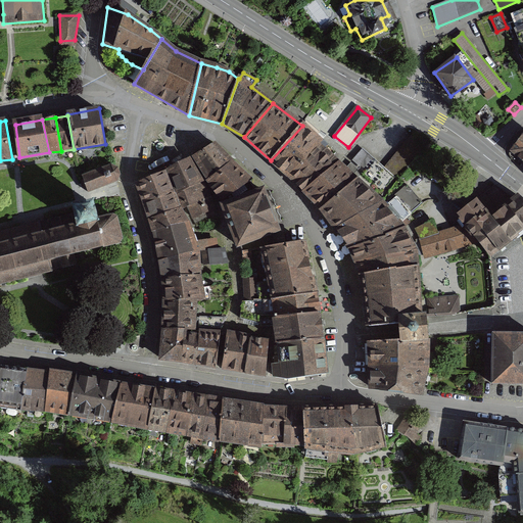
[(319,141),(302,126),(271,160),(304,191),(337,163),(331,157),(336,153),(322,139),(319,141)]
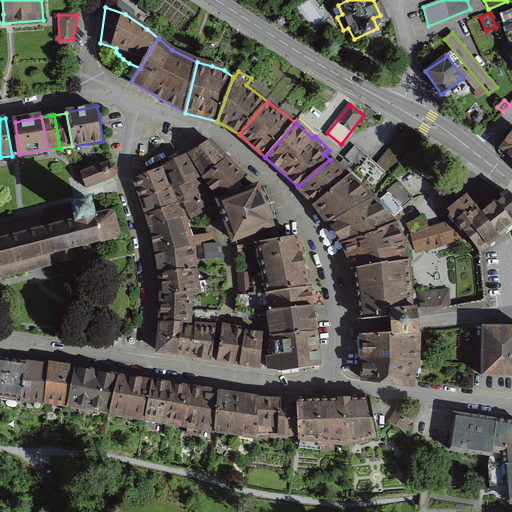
[(403,133),(376,165),(386,174),(388,175),(415,143),(403,133)]
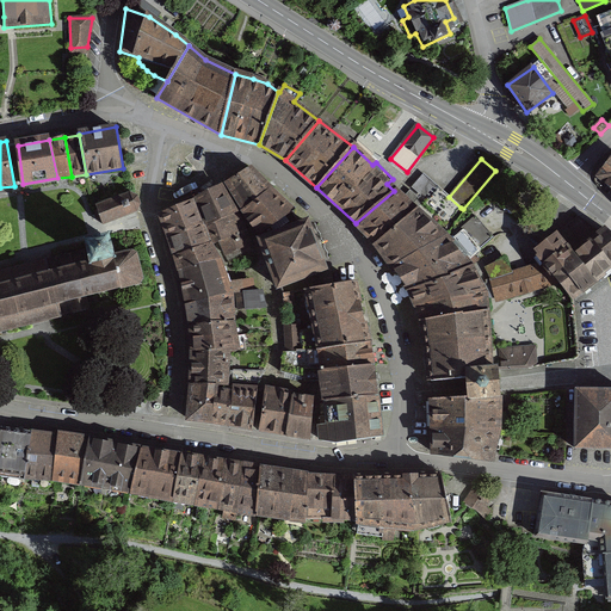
[(610,160),(597,177),(610,189),(610,160)]
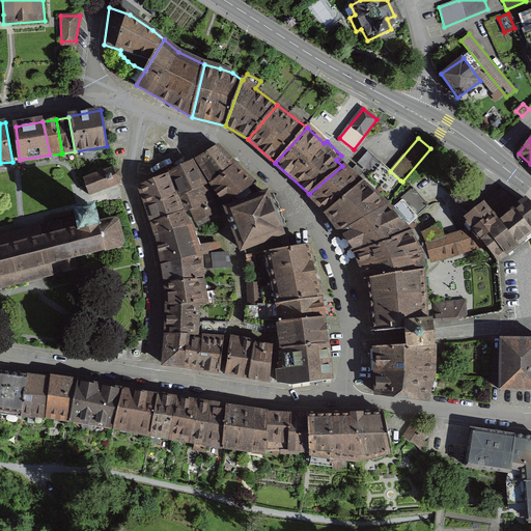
[(256,183),(217,146),(197,159),(216,188),(215,188),(226,203),(256,183)]
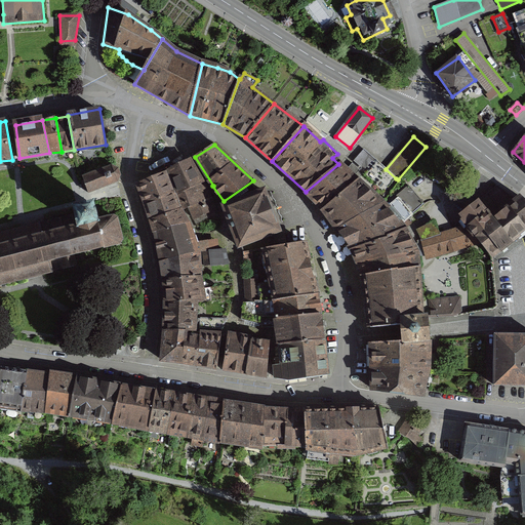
[(363,175),(376,160),(364,150),(354,161),(359,165),(350,174),(357,180),(363,175)]
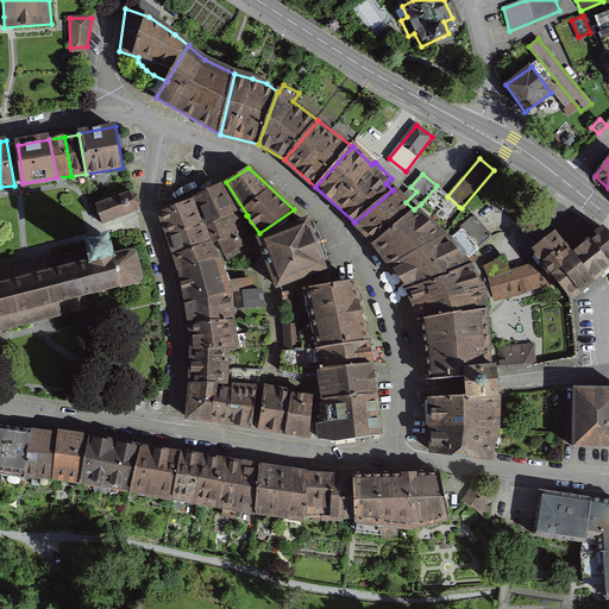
[(445,224),(459,207),(447,196),(437,186),(421,203),(445,224)]
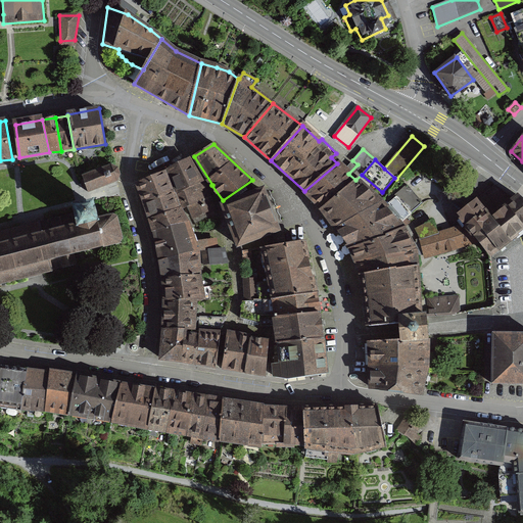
[(207,190),(189,160),(168,171),(182,209),(188,206),(198,226),(219,219),(207,190)]
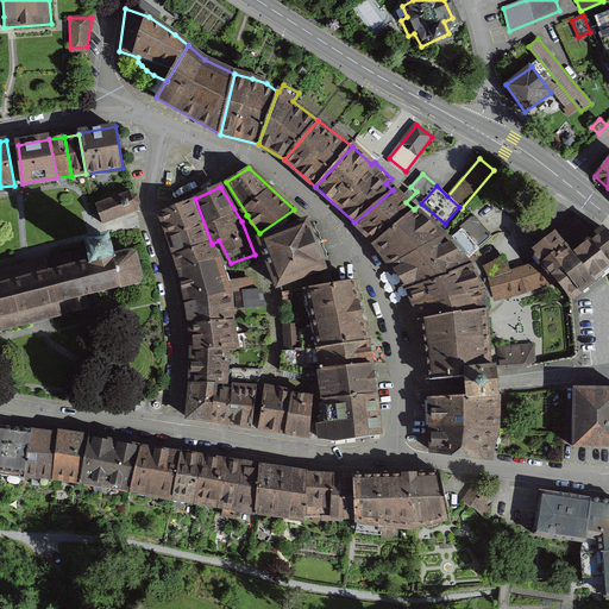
[(406,202),(393,190),(355,223),(375,243),(414,209),(406,202)]
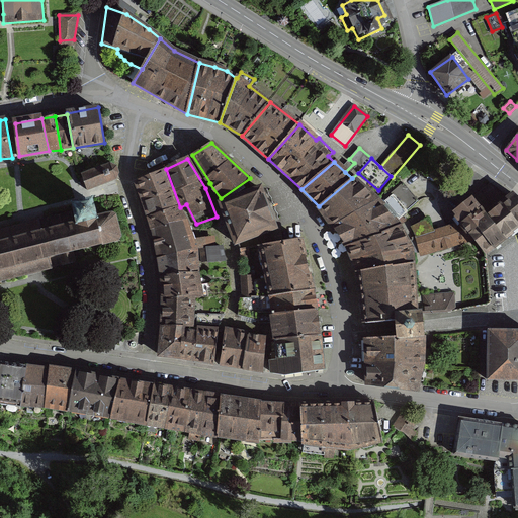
[(111,165),(83,176),(88,192),(118,181),(120,175),(118,168),(111,165)]
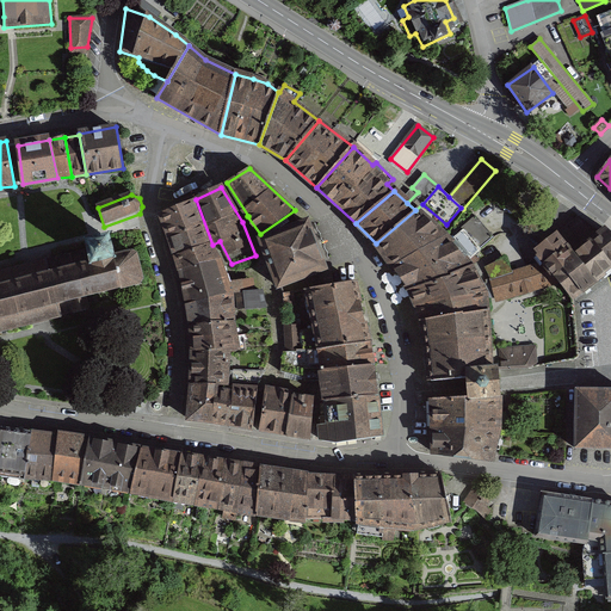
[(192,201),(161,215),(176,257),(209,244),(192,201)]
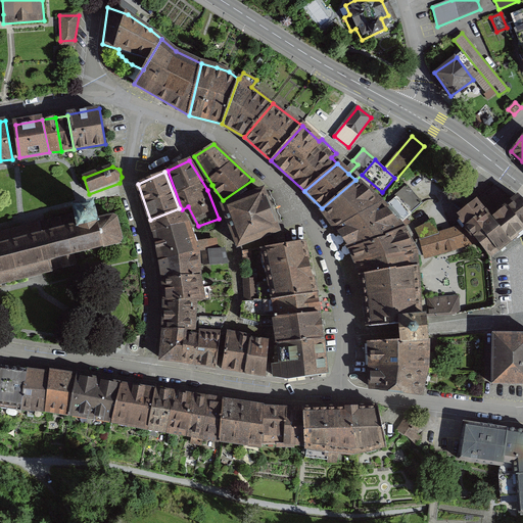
[(380,202),(355,180),(322,208),(351,248),(389,235),(388,234),(403,228),(385,207),(380,202)]
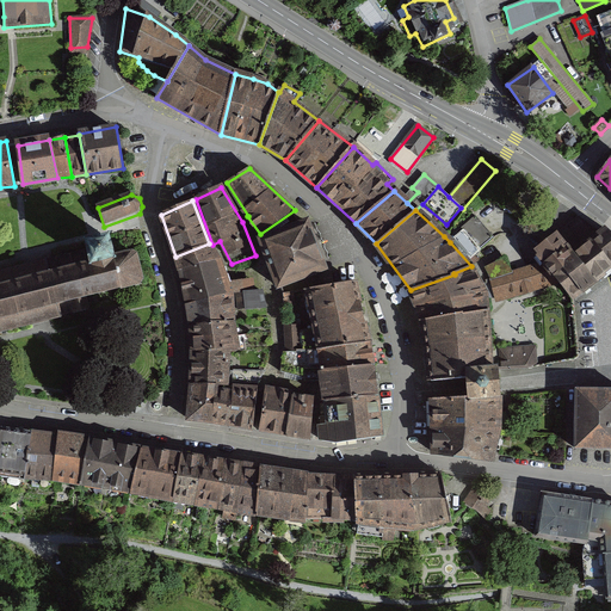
[(495,238),(475,216),(461,228),(463,230),(480,250),(495,238)]
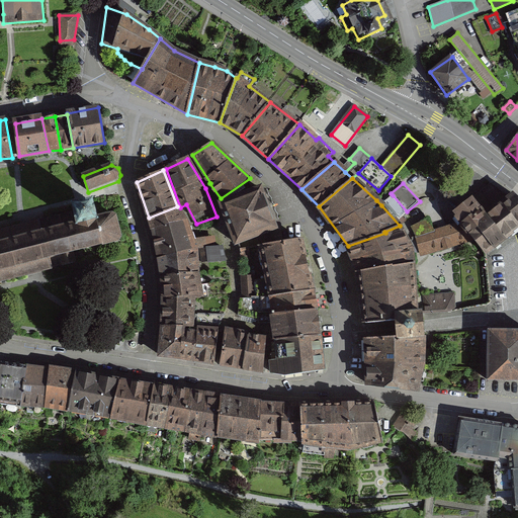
[(491,183),(472,198),(504,238),(517,227),(517,197),(514,193),(509,197),(491,183)]
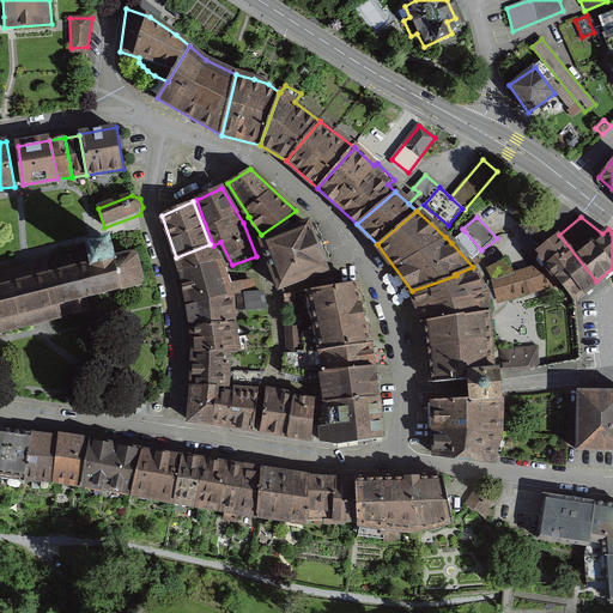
[(260,241),(279,289),(327,271),(308,222),(260,241)]
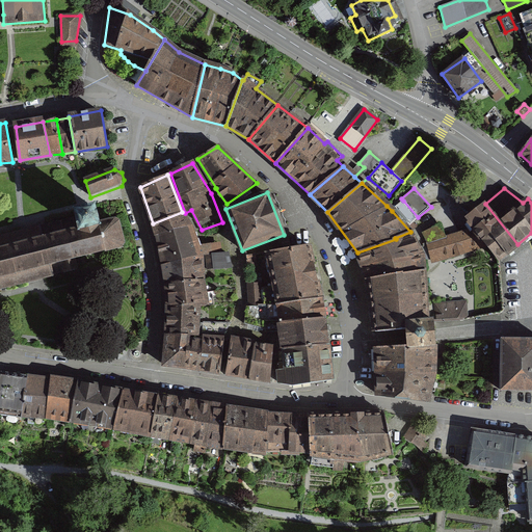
[(392,211),(410,232),(416,228),(413,222),(418,217),(403,201),(392,211)]
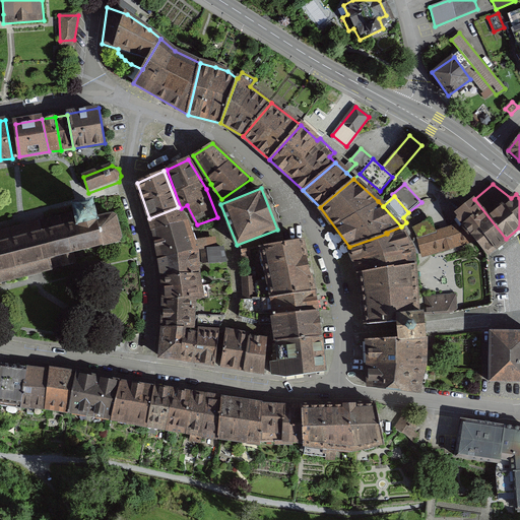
[(474,199),(456,214),(462,224),(474,243),(484,255),(495,248),(497,250),(508,241),(506,239),(474,199)]
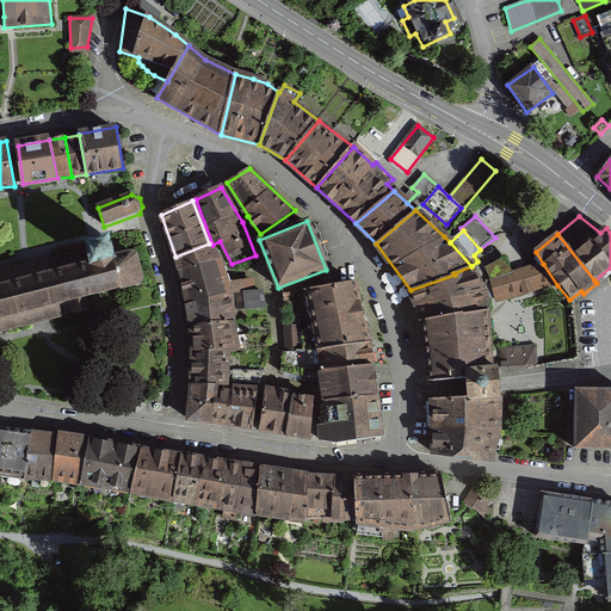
[(85,250),(0,271),(0,332),(88,309),(85,297),(139,284),(141,278),(135,254),(130,252),(111,257),(106,238),(84,244),(85,250)]
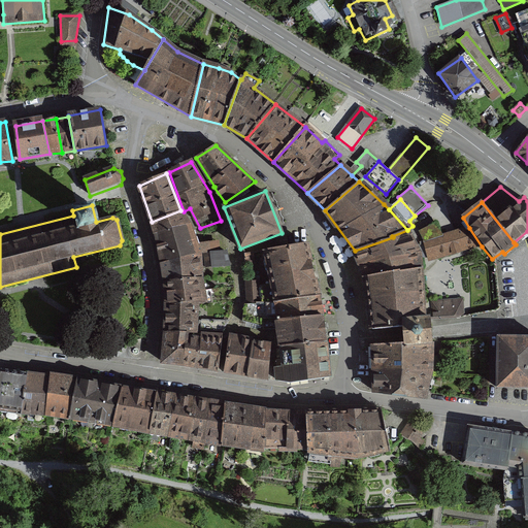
[(180,210),(152,222),(156,234),(163,263),(165,282),(203,277),(203,273),(200,273),(199,253),(198,249),(201,248),(199,244),(197,245),(190,225),(180,210)]
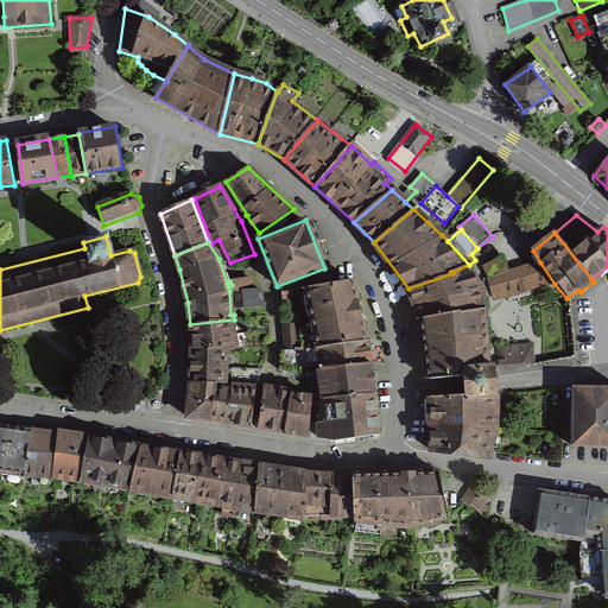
[(489,282),(511,274),(510,272),(504,259),(483,268),(489,282)]
